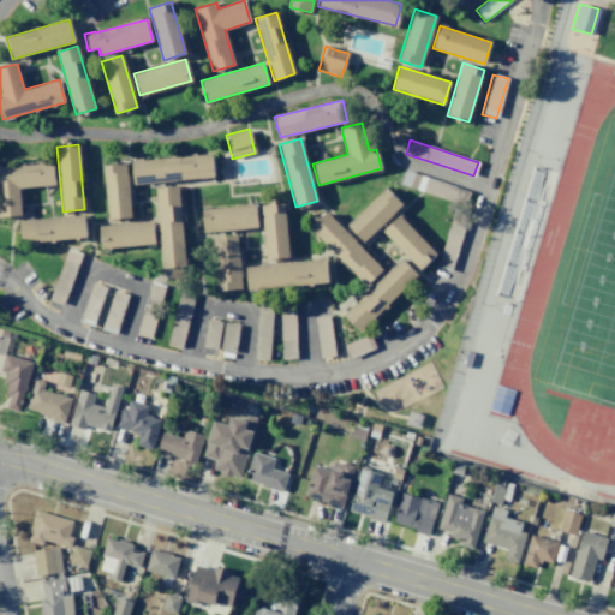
[(131,161),(212,154),(213,177),(133,184),(131,161)]
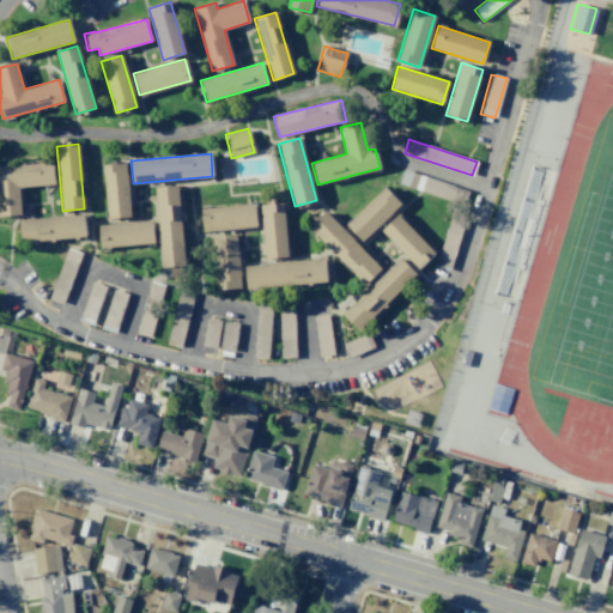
[(53,162),(0,167),(0,216),(20,214),(18,188),(55,184),(53,162)]
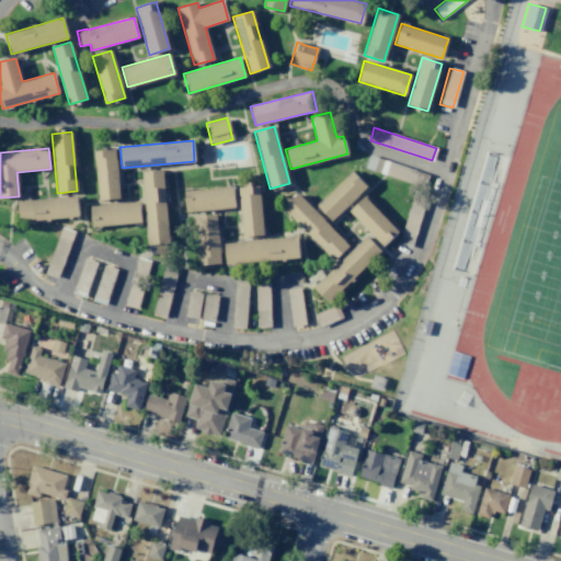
[(93,150),(114,149),(118,198),(99,201),(93,150)]
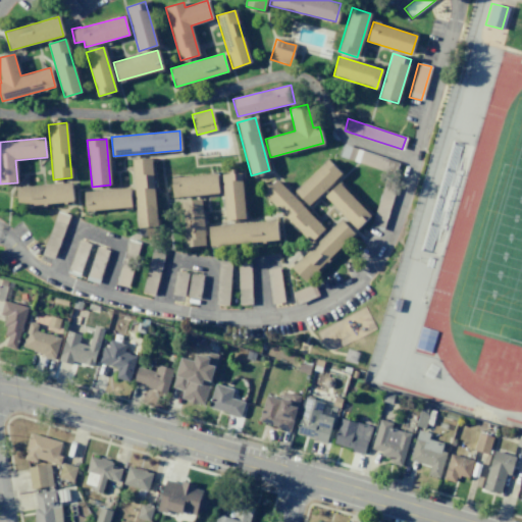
[(341,144),(336,155),(394,174),(398,162),(341,144)]
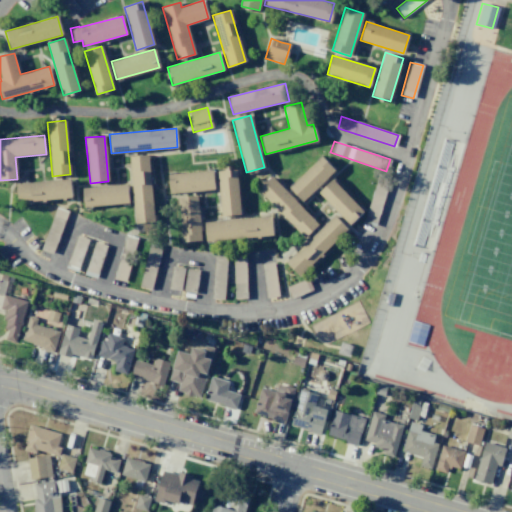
[(129,157),(147,155),(155,231),(137,233),(129,157)]
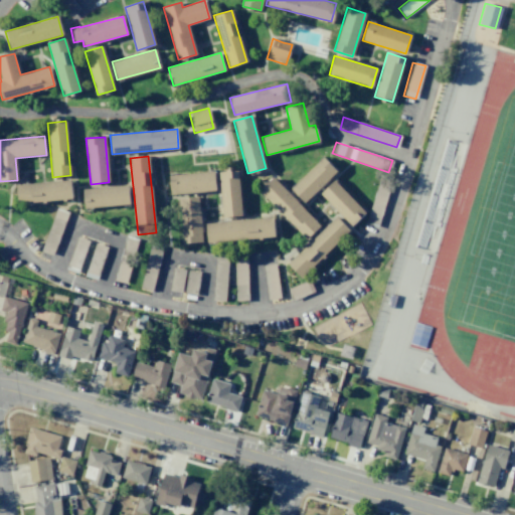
[(323,158),(336,171),(304,202),(291,189),(323,158)]
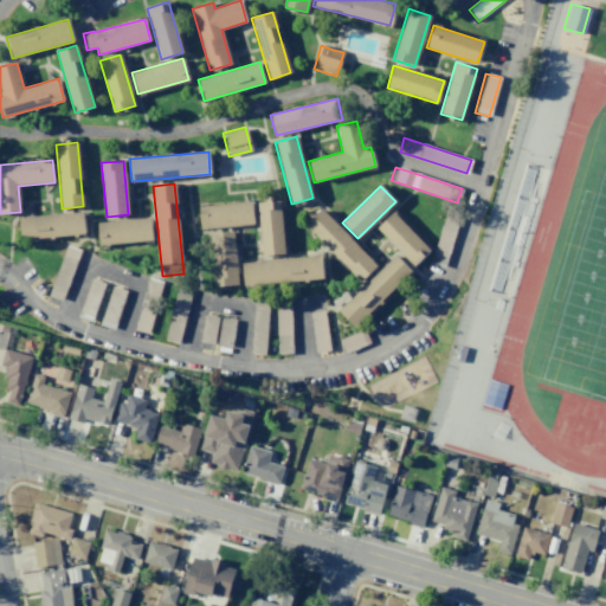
[(200,206),(201,230),(253,225),(251,201),(200,206)]
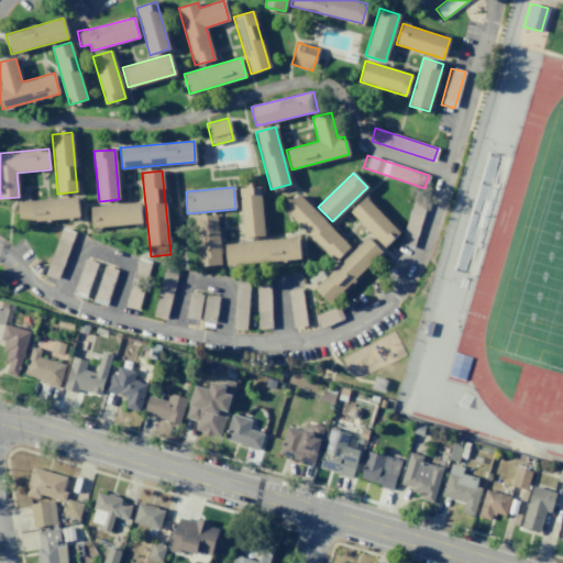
[(239,188),(260,187),(264,235),(243,238),(239,188)]
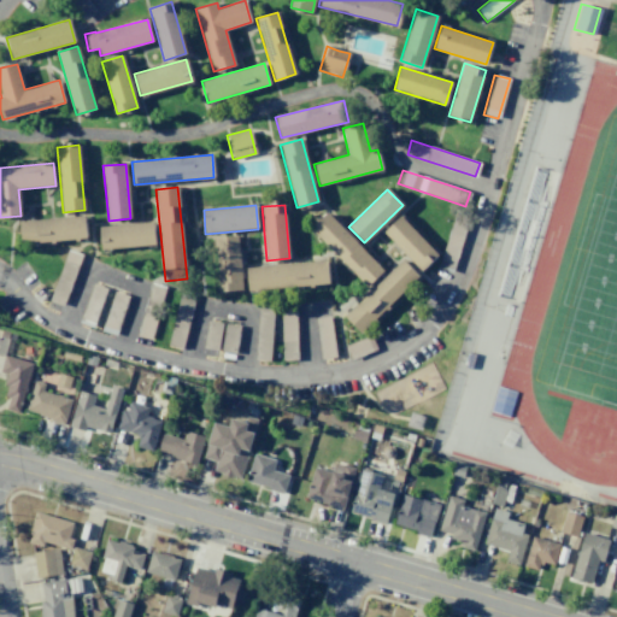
[(327,212),(309,229),(365,288),(382,271),(327,212)]
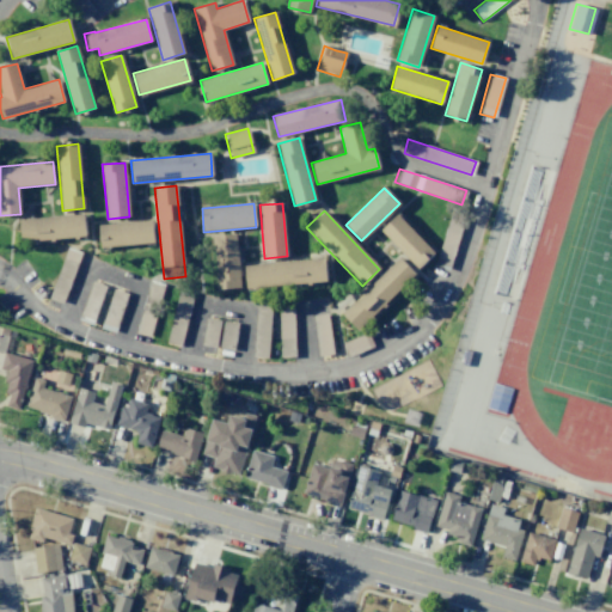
[(19,220),(83,214),(85,237),(20,243),(19,220)]
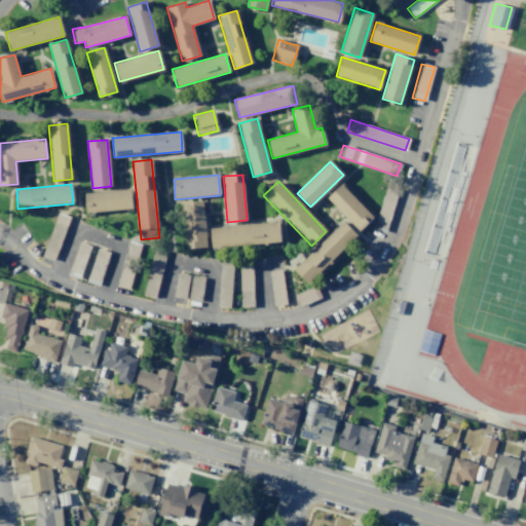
[(327,197),(340,184),(372,217),(359,231),(327,197)]
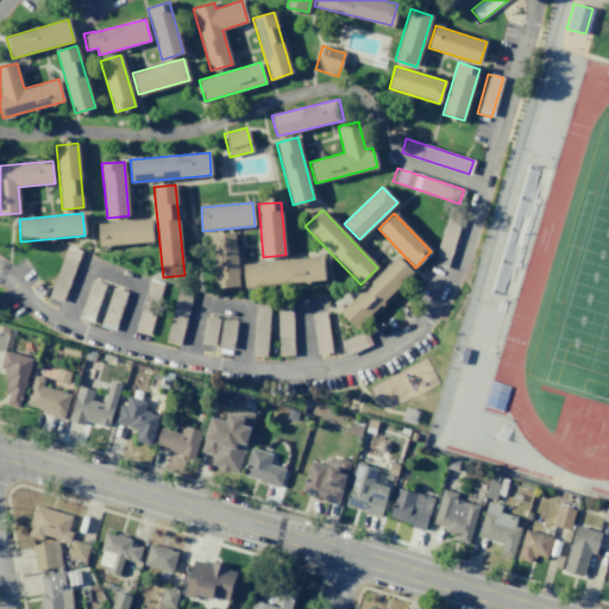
[(445,218),(432,265),(446,270),(459,223),(445,218)]
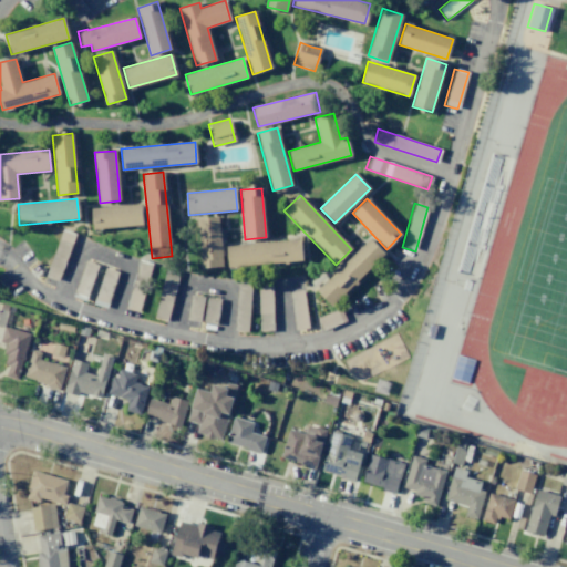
[(141,204),(142,225),(92,229),(91,208),(141,204)]
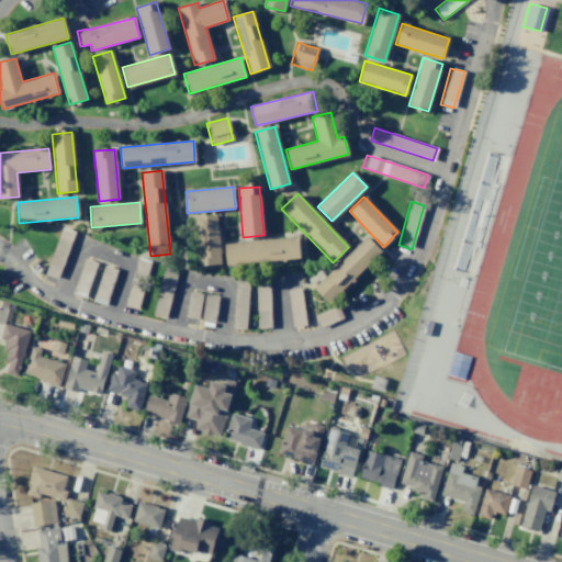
[(195,216),(216,215),(221,265),(200,266),(195,216)]
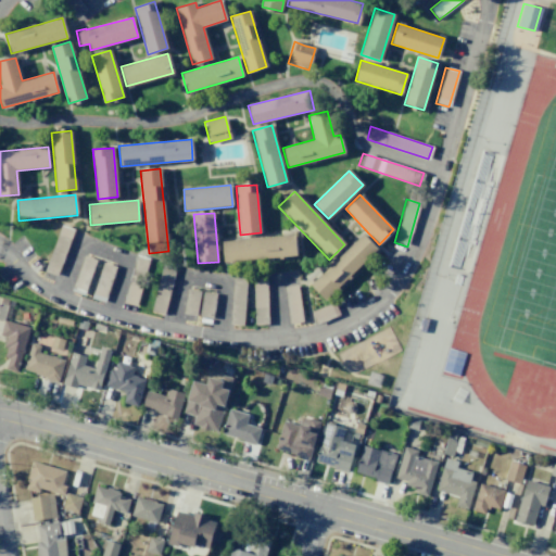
[(60,225),(73,229),(55,276),(42,272),(60,225)]
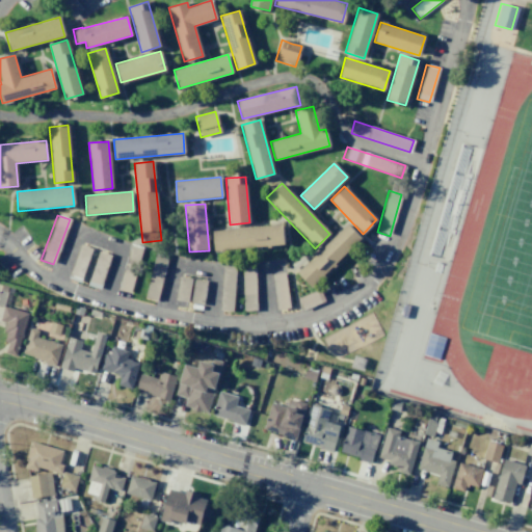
[(212,232),(281,224),(283,244),(214,251),(212,232)]
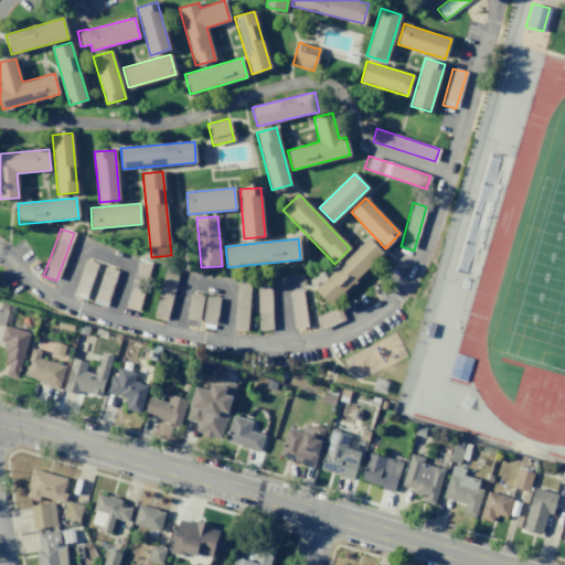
[(315,290),(329,305),(383,253),(368,238),(315,290)]
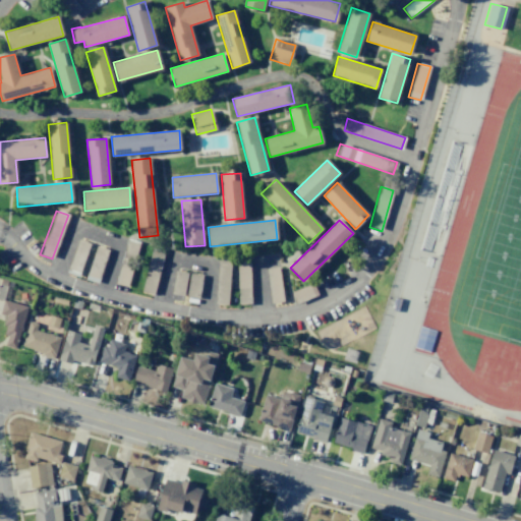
[(126,238),(115,284),(126,287),(138,241),(126,238)]
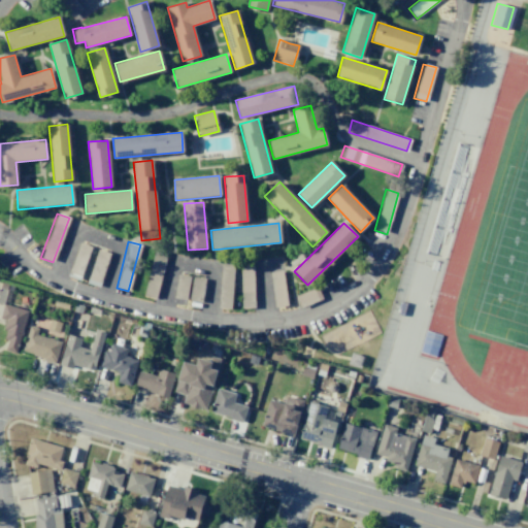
[(78,242),(91,246),(78,281),(66,275),(78,242)]
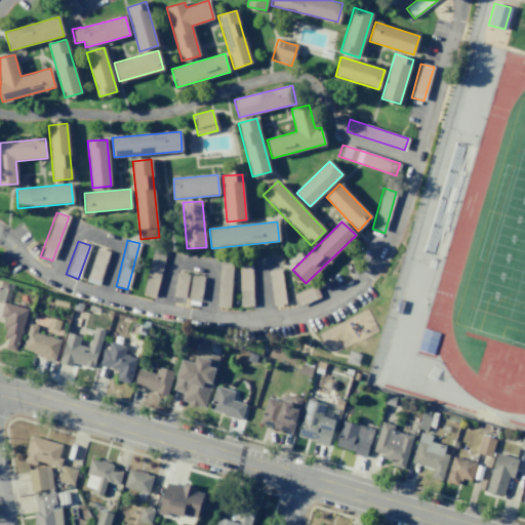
[(142,294),(154,297),(166,248),(153,245),(142,294)]
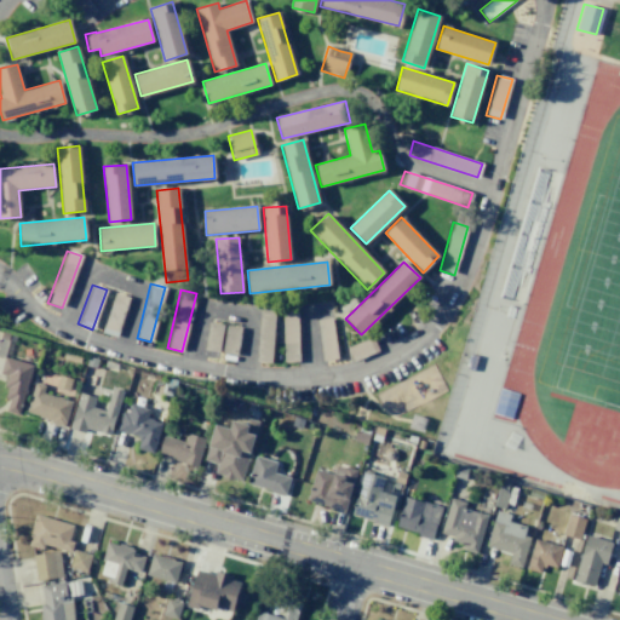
[(114,292),(101,332),(115,337),(128,297),(114,292)]
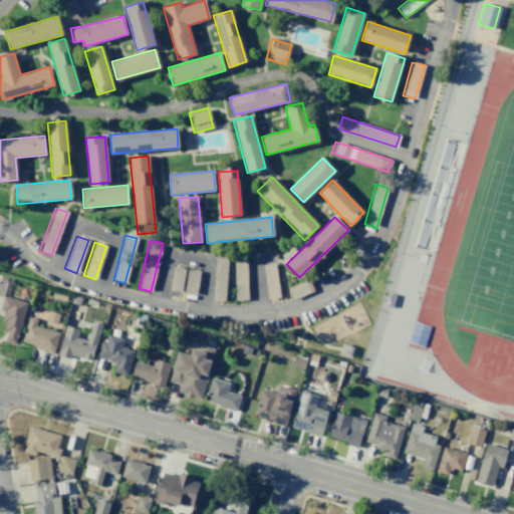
[(234,300),(247,299),(245,250),(232,250),(234,300)]
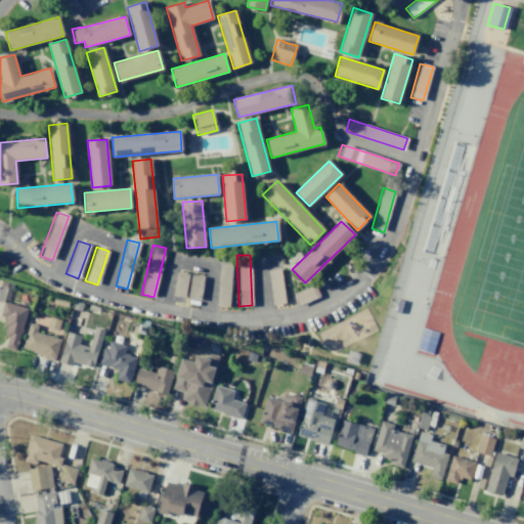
[(219,258),(216,306),(228,307),(231,259),(219,258)]
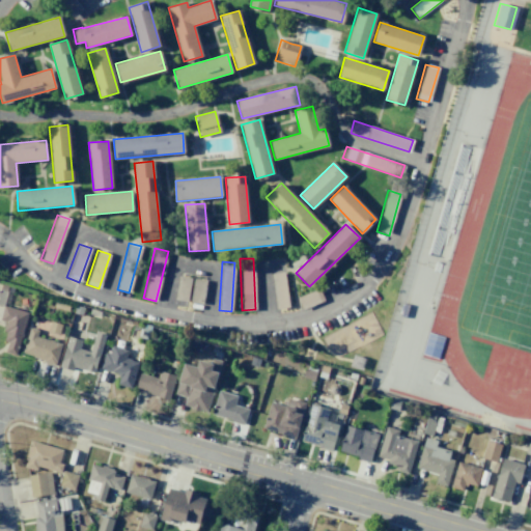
[(271,274),(276,309),(288,307),(283,272),(271,274)]
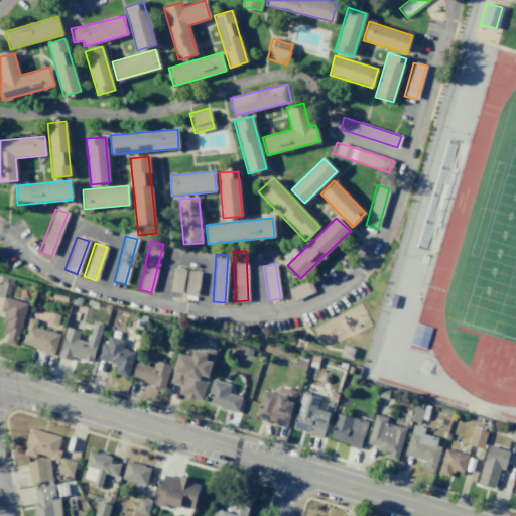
[(172,268),(168,291),(181,293),(185,270),(172,268)]
